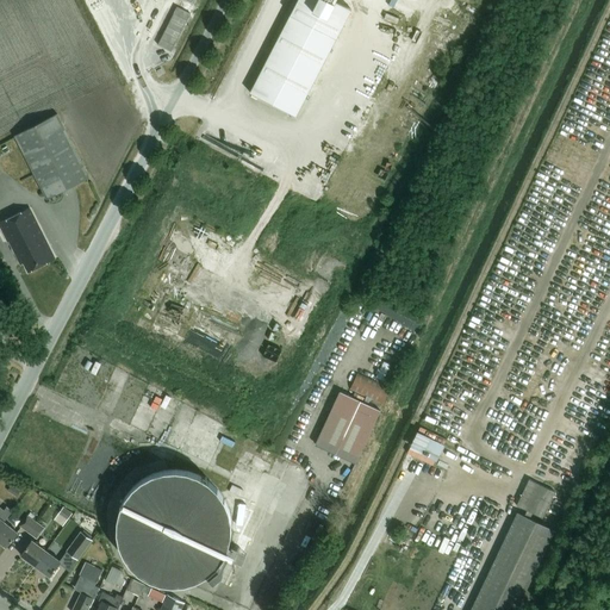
[(331,0),(298,0),(250,93),(296,117),(352,10),(331,0)]
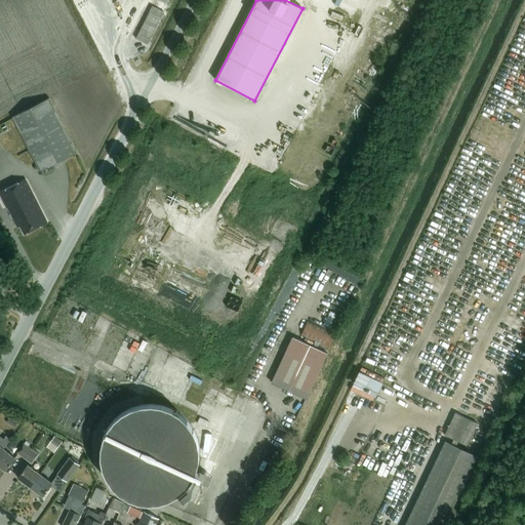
[(151,6),(134,39),(146,44),(162,11),(151,6)]
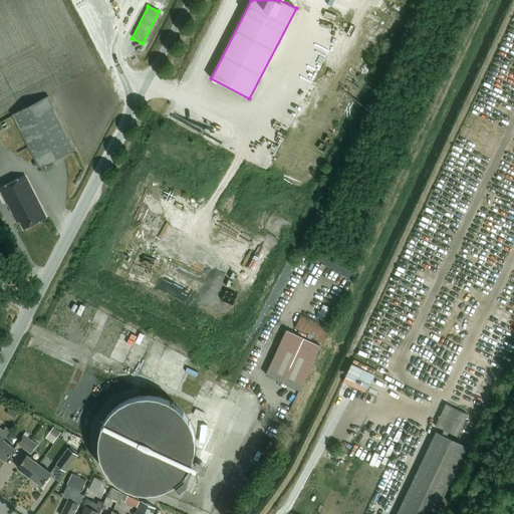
[(11,116),(38,171),(75,152),(47,98),(11,116)]
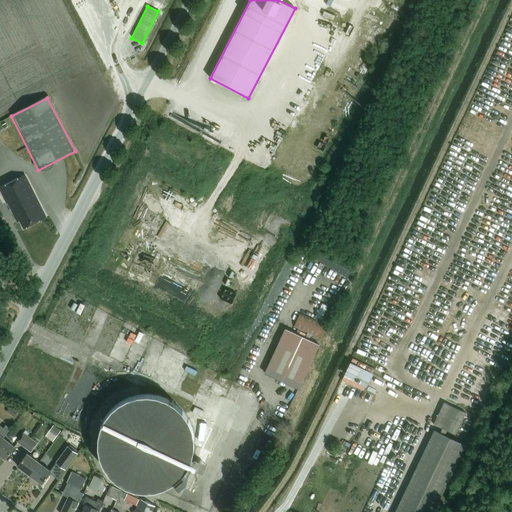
[(24,230),(45,219),(24,177),(0,189),(0,191),(7,204),(8,203),(9,204),(18,223),(19,222),(24,230)]
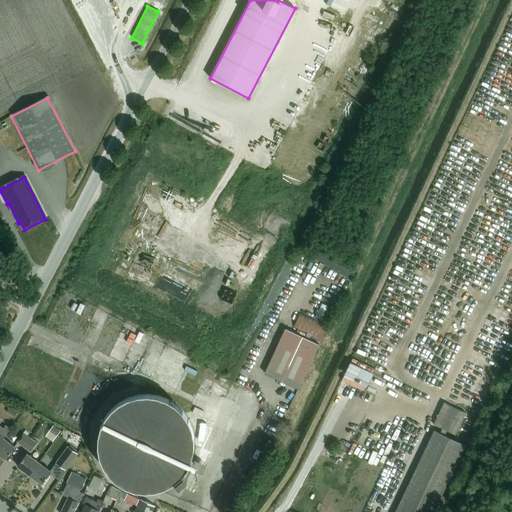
[(317,316),(324,318),(328,305),(321,303),(317,316)]
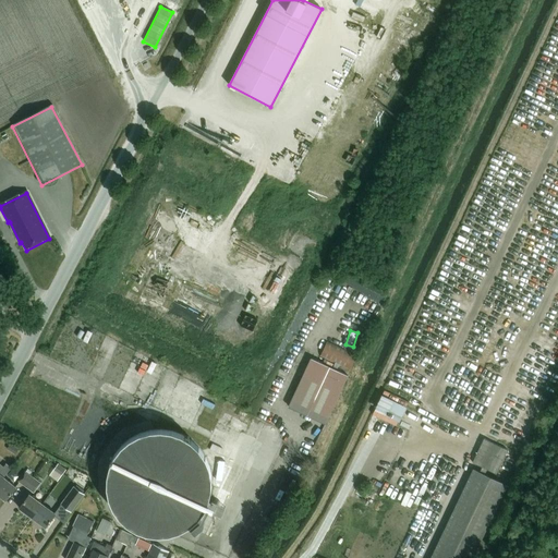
[(356,356),(327,342),(319,359),(349,373),(356,356)]
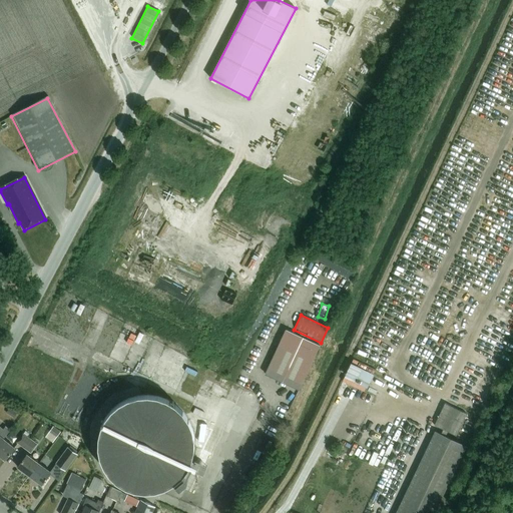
[(298,391),(319,347),(286,331),(265,375),(298,391)]
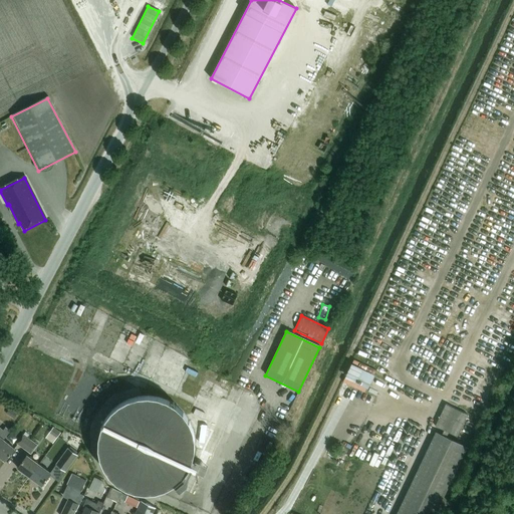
[(122,487),(126,489),(132,491),(138,493),(143,493),(149,493),(155,493),(161,491),(167,489),(172,486),(178,483),(182,479),(185,475),(188,471),(190,467),(192,462),(194,456),(195,449),(195,442),(194,435),(192,428),(189,422),(186,417),(182,412),(177,407),(174,405),(167,402),(161,399),(154,398),(145,398),(138,398),(131,400),(122,404),(116,408),(110,414),(105,420),(102,425),(100,431),(98,439),(98,447),(99,454),(102,464),(105,470),(110,477),(117,484),(122,487)]
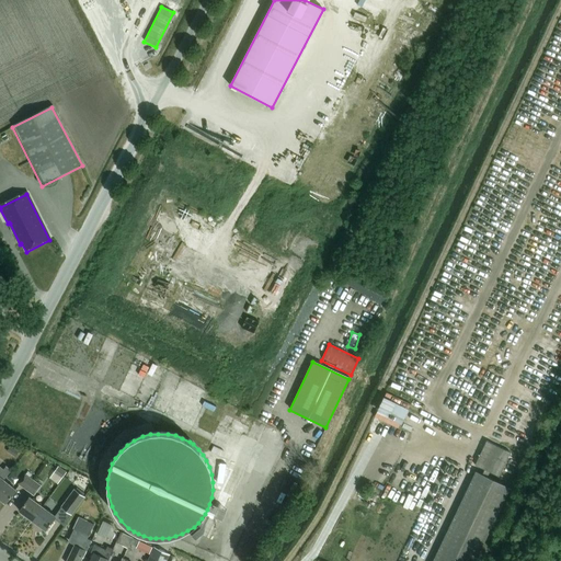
[(499,477),(510,454),(487,442),(474,466),(499,477)]
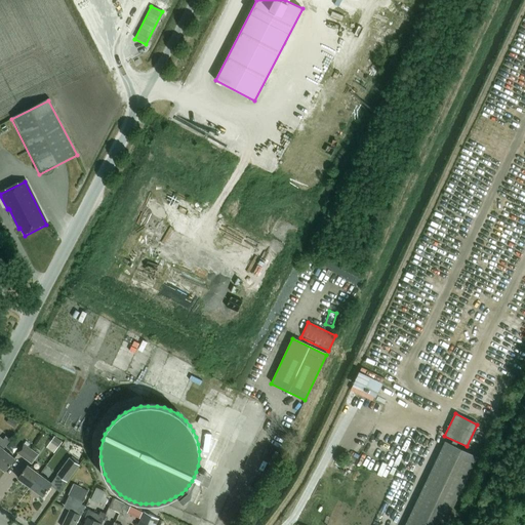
[(14,429),(17,423),(9,418),(6,423),(14,429)]
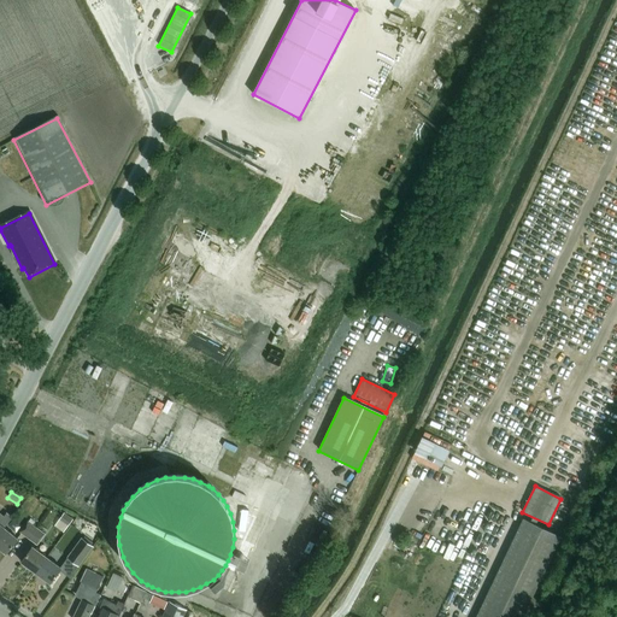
[(244,527),(251,512),(244,510),(236,523),(244,527)]
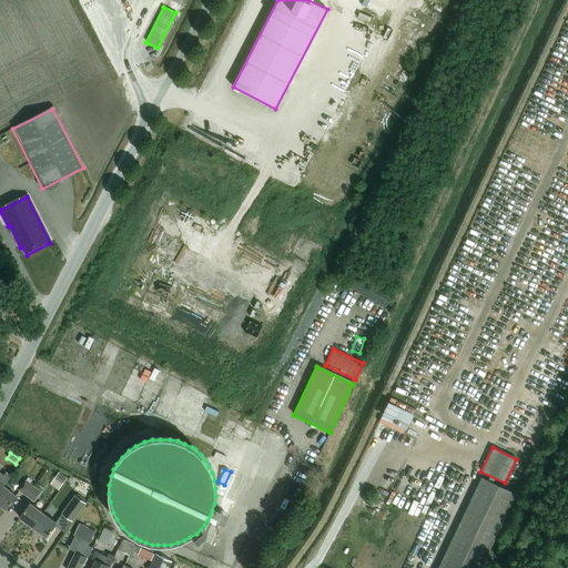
[(0,473),(0,489),(3,486),(11,477),(6,473),(3,476),(0,473)]
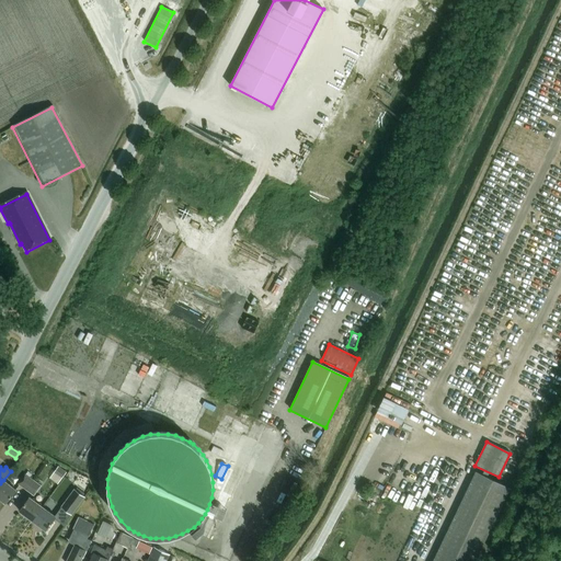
[(57,468),(53,473),(61,479),(66,473),(57,468)]
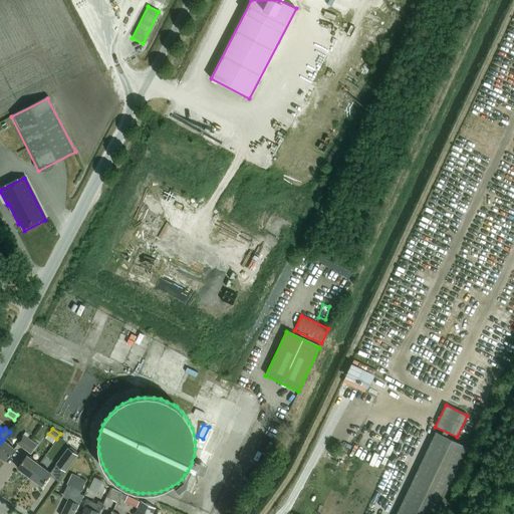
[(435,513),(468,448),(436,433),(397,513),(435,513)]
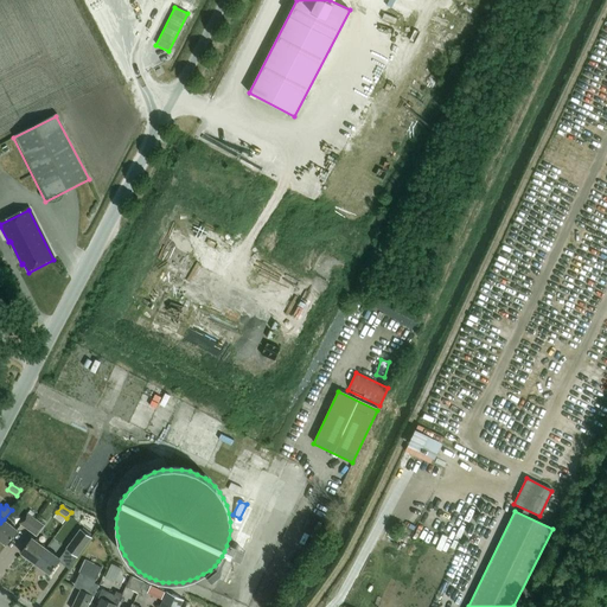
[(19,524),(27,530),(34,519),(27,513),(19,524)]
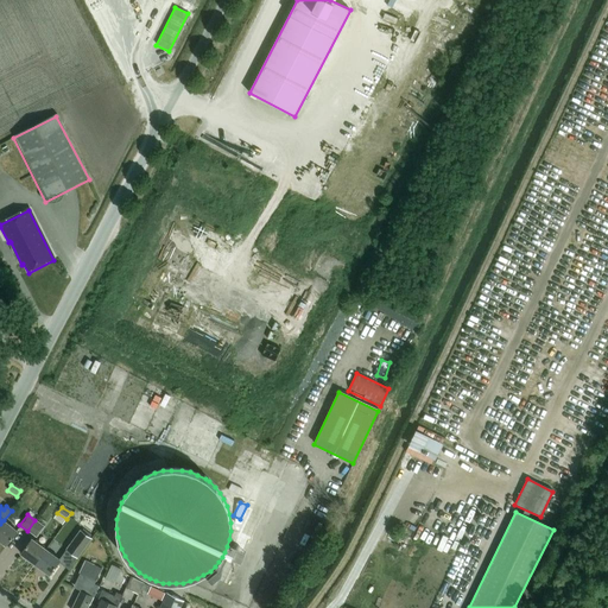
[(18,531),(4,520),(0,524),(0,540),(6,546),(18,531)]
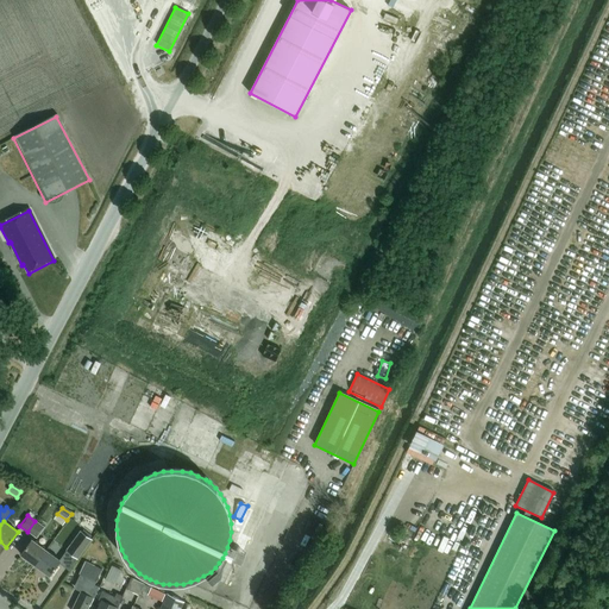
[(44,527),(35,521),(27,532),(36,538),(44,527)]
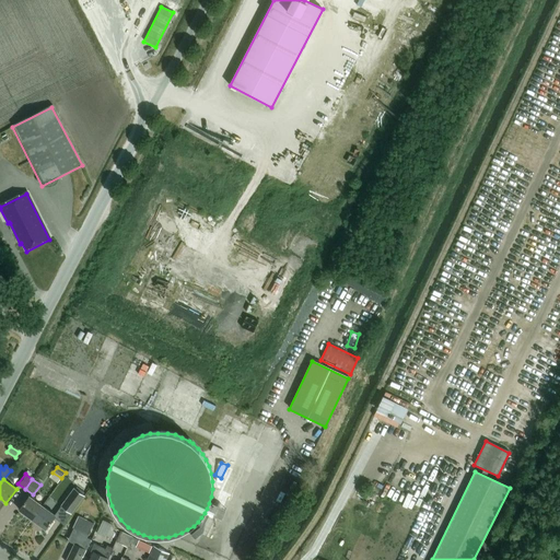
[(74,489),(61,506),(71,514),(84,496),(74,489)]
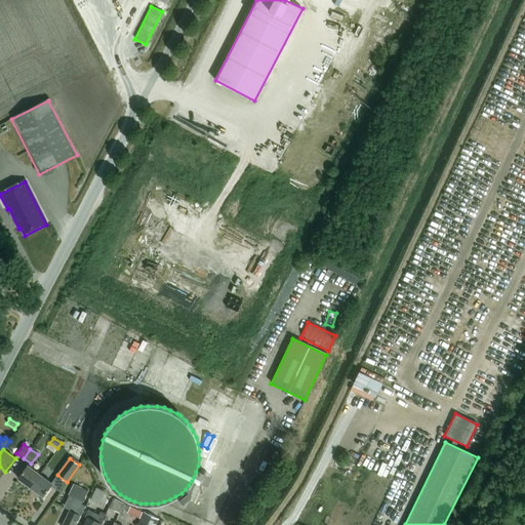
[(28,466),(17,478),(30,487),(40,475),(28,466)]
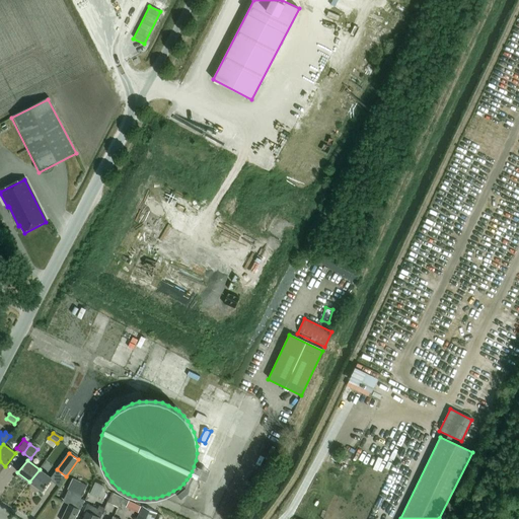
[(52,478),(40,469),(29,482),(42,491),(52,478)]
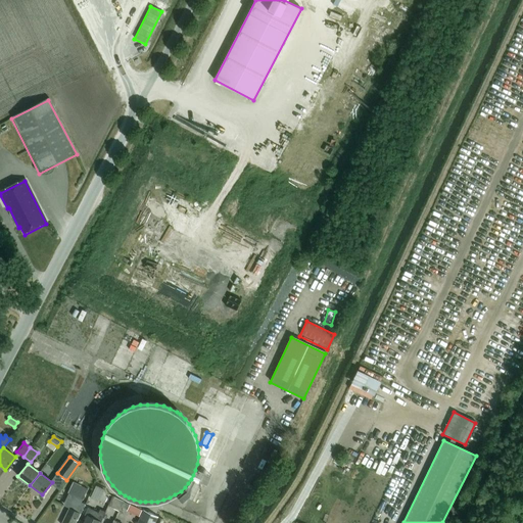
[(73,483),(67,493),(83,501),(88,489),(73,483)]
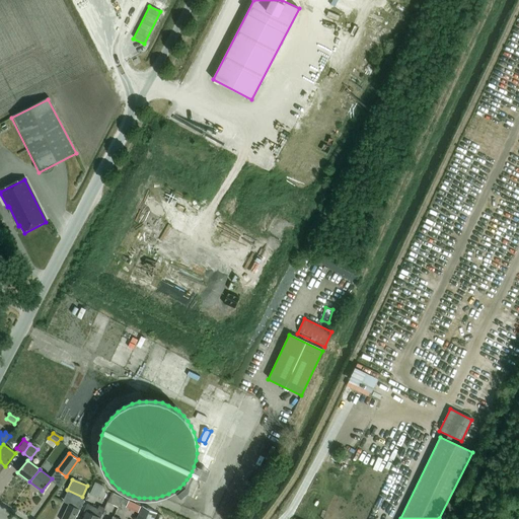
[(107,501),(112,493),(107,491),(105,495),(103,499),(107,501)]
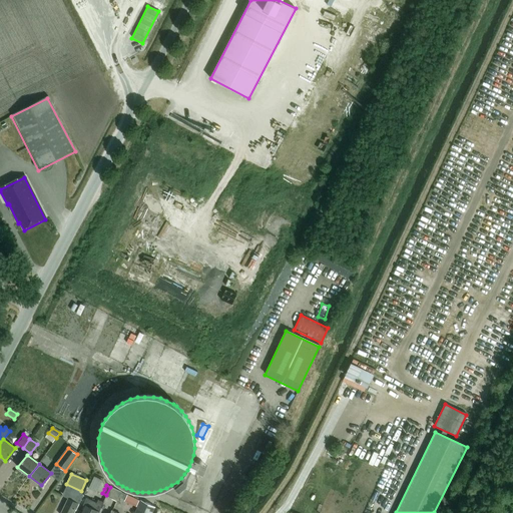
[(116,490),(110,487),(106,495),(105,497),(111,499),(116,490)]
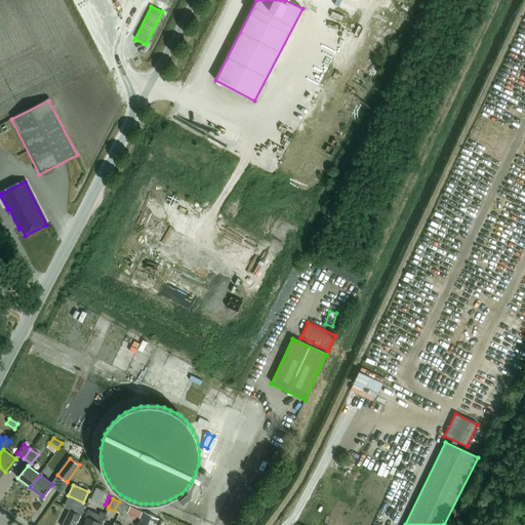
[(124,503),(119,501),(114,511),(119,514),(124,503)]
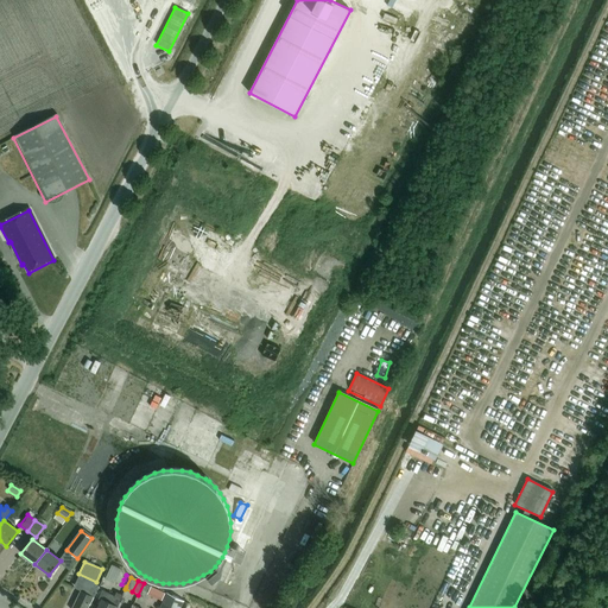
[(81,590),(71,607),(86,607),(88,605),(90,606),(99,587),(93,583),(88,594),(81,590)]
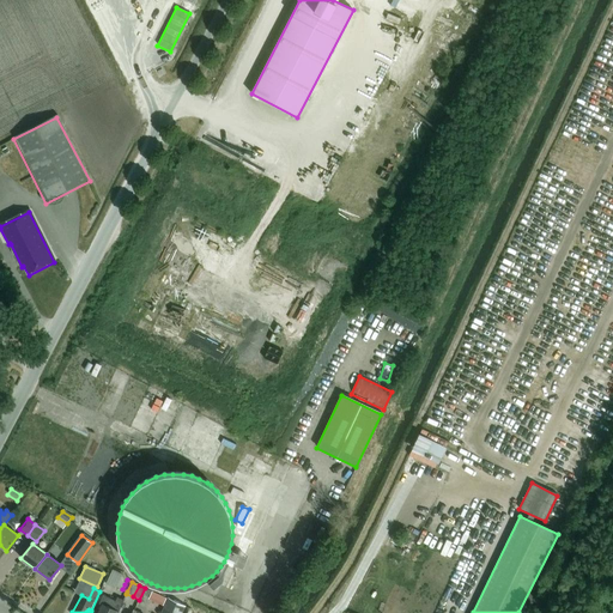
[(145,589),(141,595),(149,599),(152,593),(145,589)]
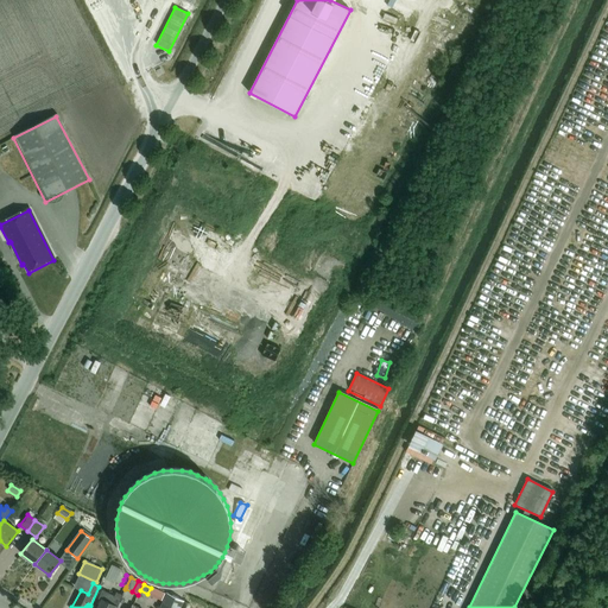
[(95,607),(115,607),(122,595),(116,591),(113,597),(102,591),(99,599),(100,600),(95,607)]
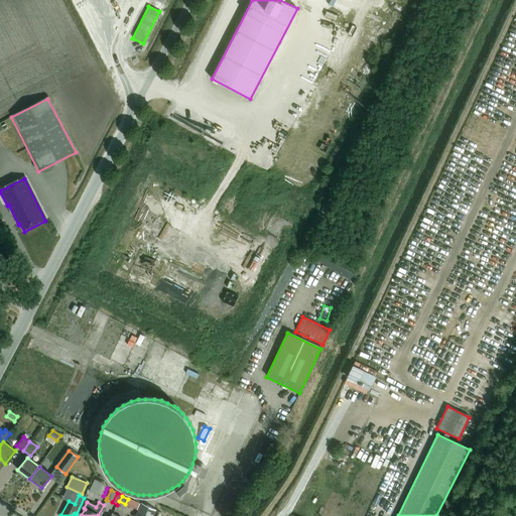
[(154,515),(156,512),(157,511),(142,504),(136,515),(154,515)]
